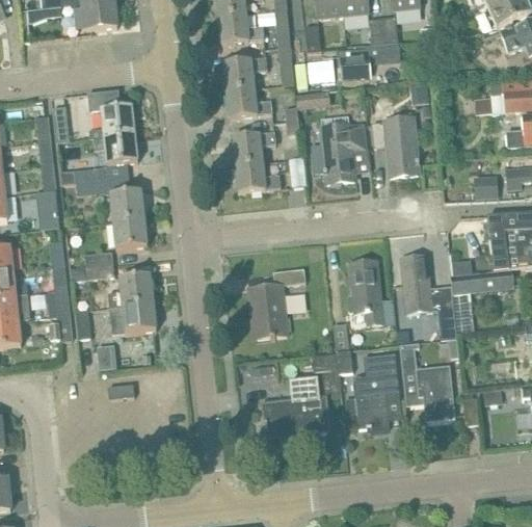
[(104,0),(82,2),(85,30),(117,27),(114,0),(104,0)]
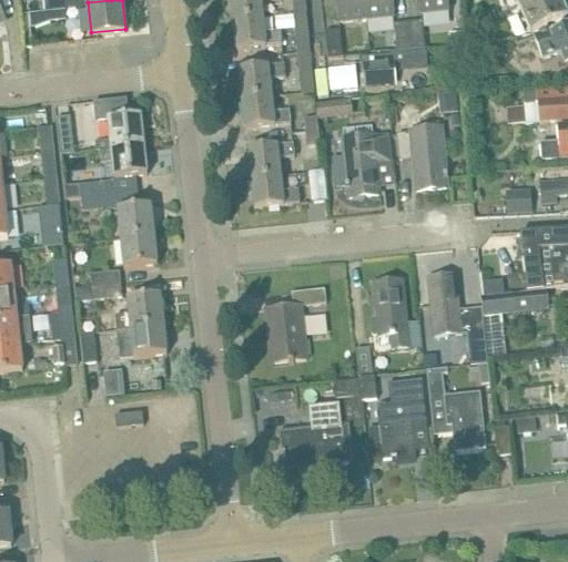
[(231,0),(233,17),(263,13),(261,0),(231,0)]
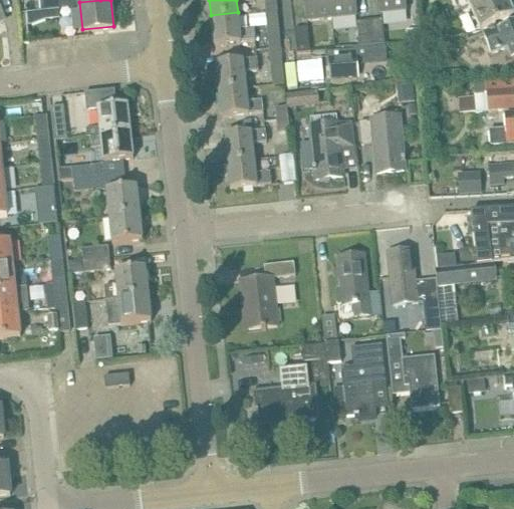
[(277,8),(276,0),(265,0),(266,10),(277,8)]
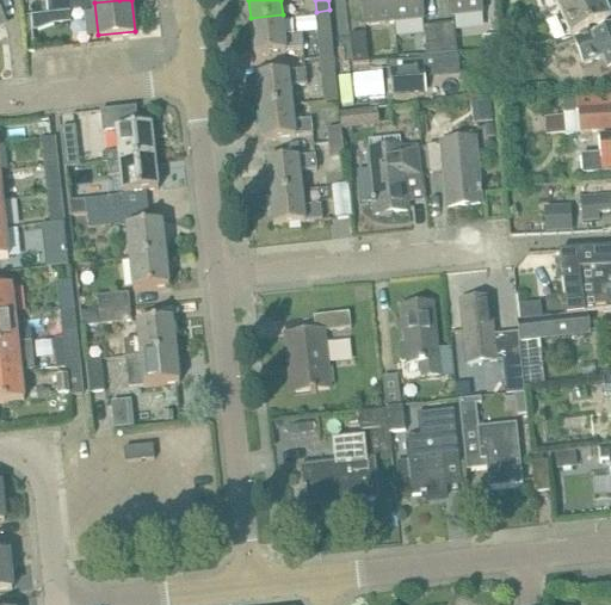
[(394,18),(392,0),(362,0),(364,20),(394,18)]
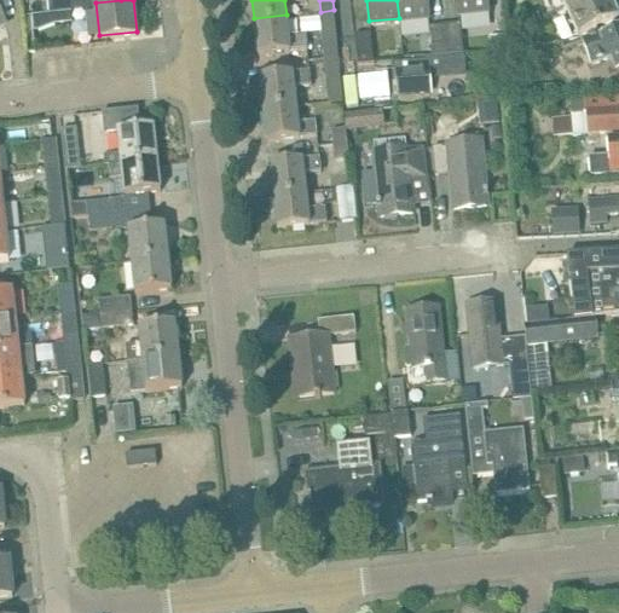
[(397,0),(399,18),(429,15),(428,0),(397,0)]
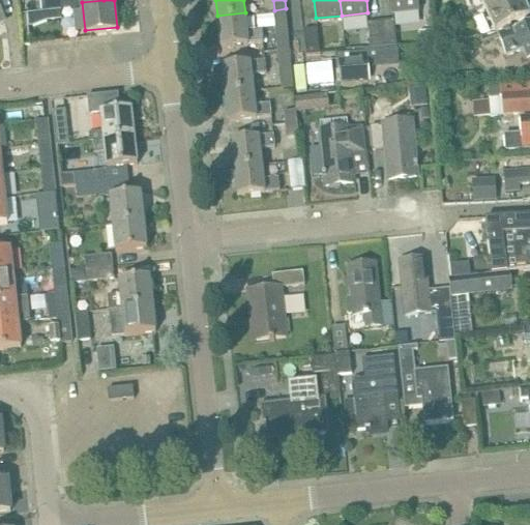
[(391,0),(392,9),(419,7),(418,0),(391,0)]
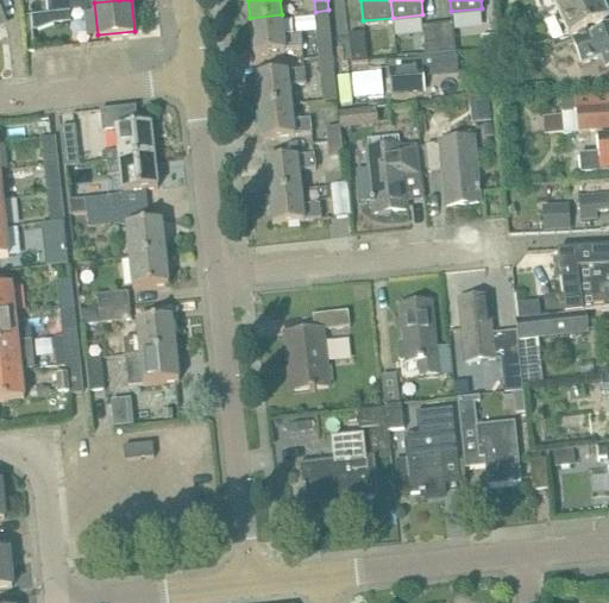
[(556,0),(570,30),(586,22),(608,12),(602,0),(556,0)]
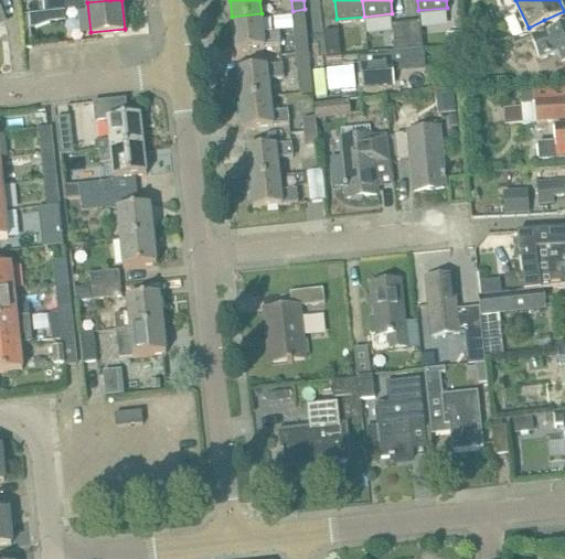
[(43,8),(29,9),(31,23),(35,23),(50,18),(66,15),(65,6),(43,8)]
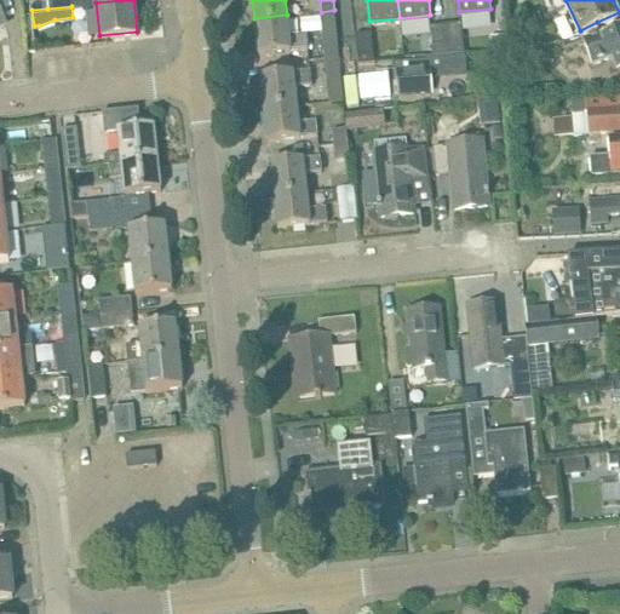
[(287,15),(254,18),(258,51),(291,47),(308,45),(306,32),(288,34),(287,15)]
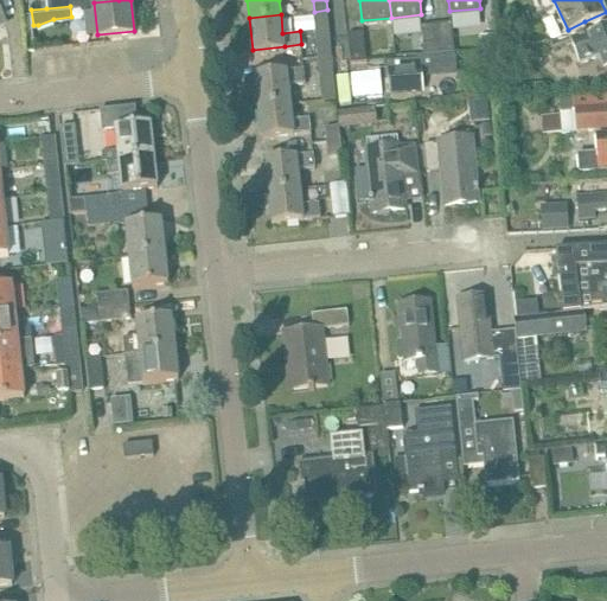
[(440,49),(454,49),(451,18),(436,20),(440,49)]
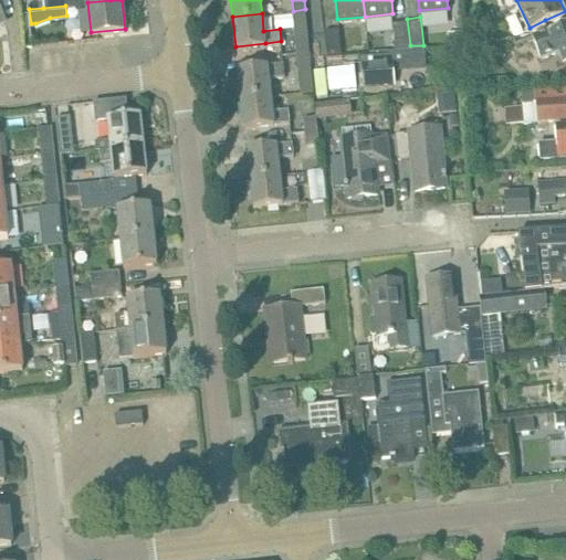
[(407,19),(392,20),(396,46),(410,45),(407,19)]
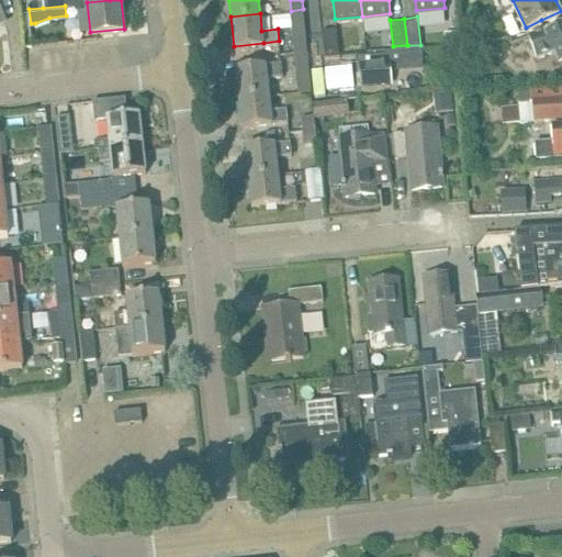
[(528,34),(531,42),(537,56),(554,48),(559,60),(561,58),(561,20),(540,29),(539,28),(536,30),(537,31),(528,34)]
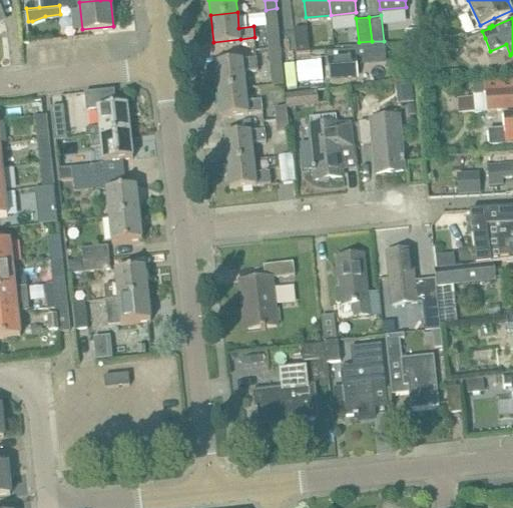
[(309,46),(307,23),(294,25),(297,47),(309,46)]
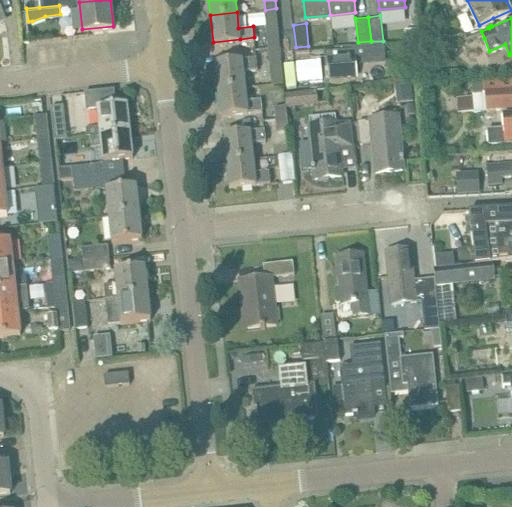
[(255,31),(256,46),(276,44),(275,29),(255,31)]
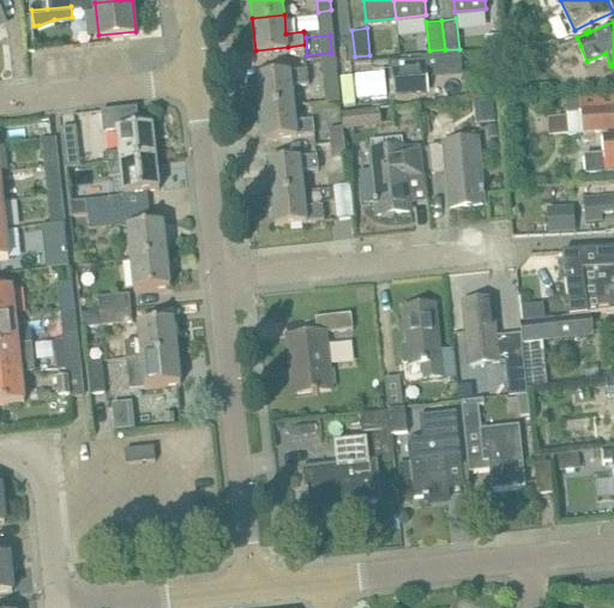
[(459,50),(441,52),(441,60),(447,66),(461,66),(459,50)]
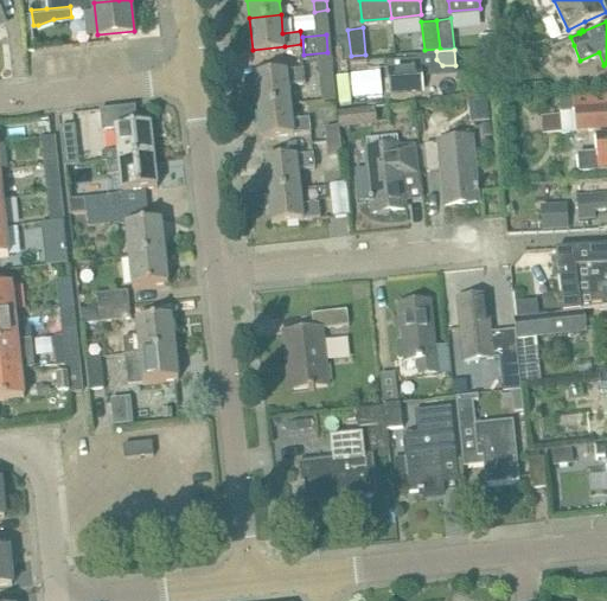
[(391,88),(421,85),(420,64),(419,64),(417,55),(389,57),(390,66),(389,66),(391,88)]
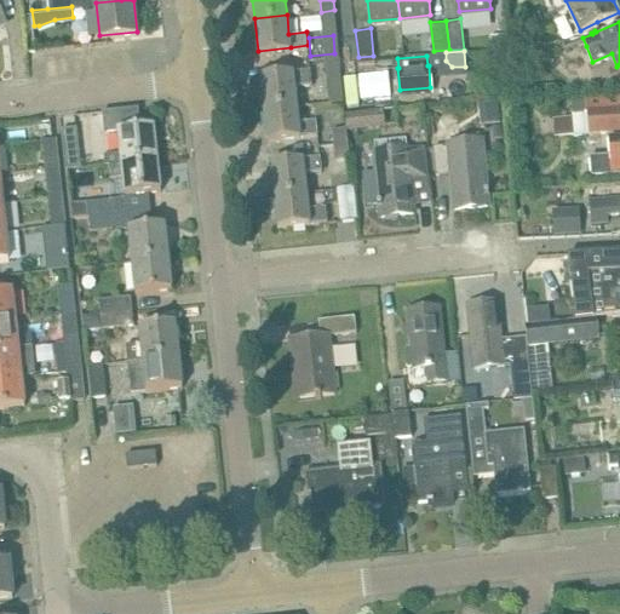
[(313,62),(314,78),(336,75),(334,59),(313,62)]
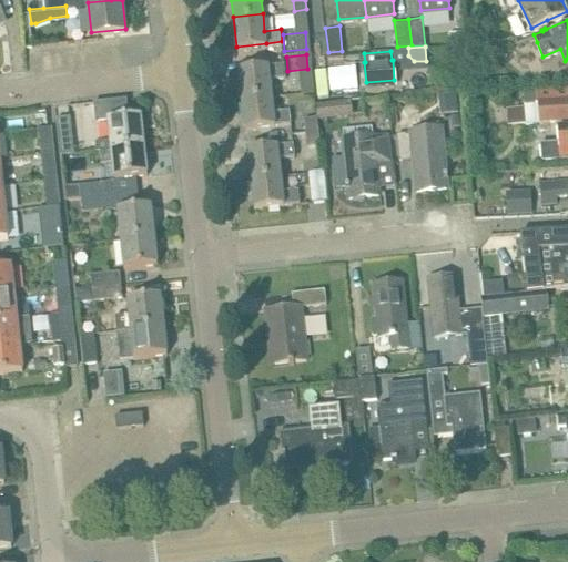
[(242,96),(272,93),(270,77),(286,74),(284,63),(269,65),(269,63),(239,67),(242,96)]
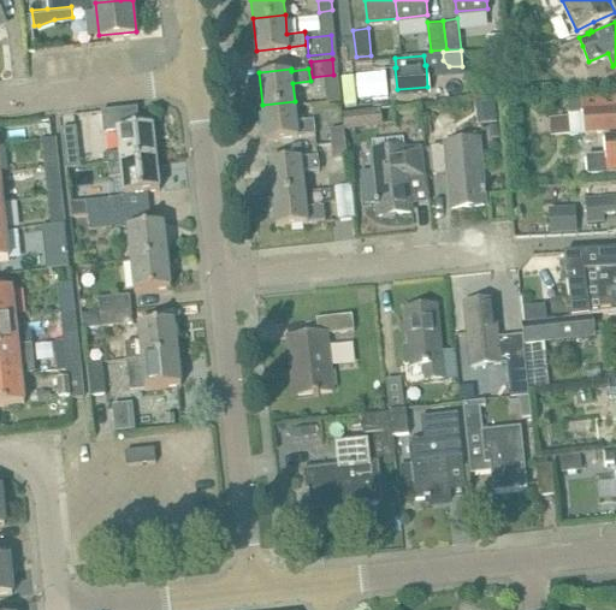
[(615,90),(569,94),(570,108),(584,107),(615,104),(615,90)]
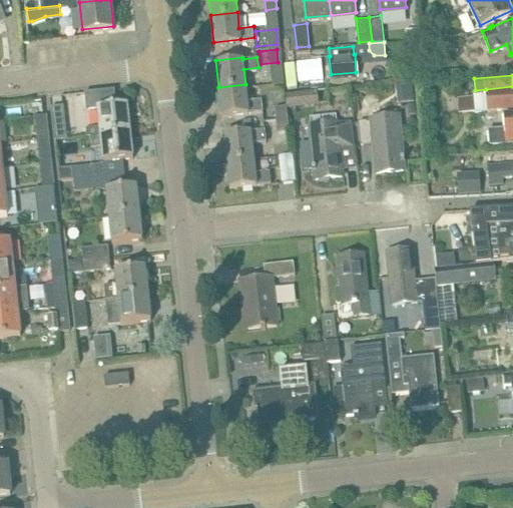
[(410,80),(394,82),(396,98),(412,96),(410,80)]
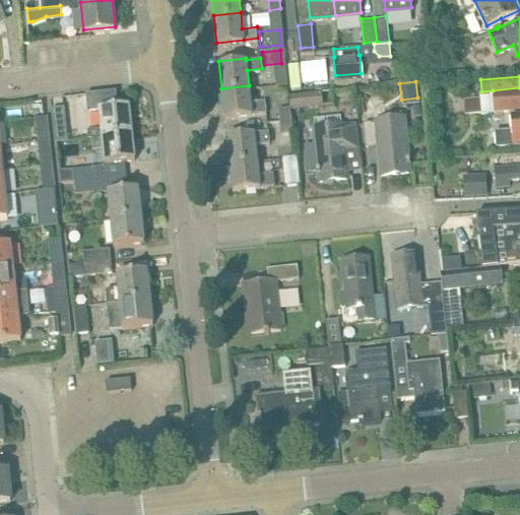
[(249,85),(221,88),(224,116),(251,113),(266,111),(264,99),(251,101),(249,85)]
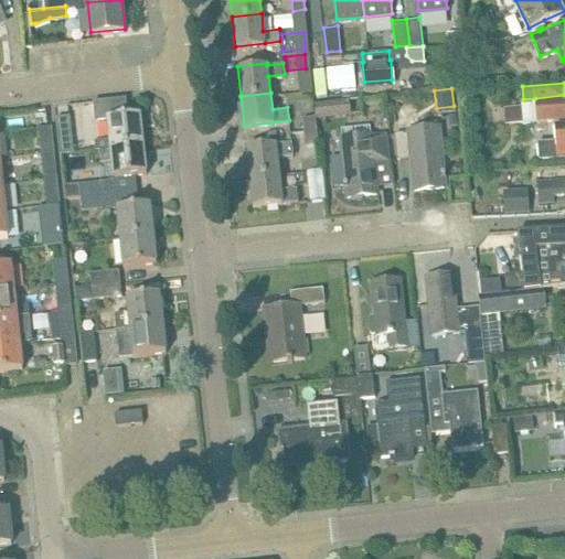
[(96,147),(99,146),(141,141),(140,130),(142,130),(140,111),(127,114),(125,96),(127,96),(126,94),(93,98),(93,99),(94,99),(96,117),(95,117),(95,118),(107,117),(109,136),(95,138),(96,147)]
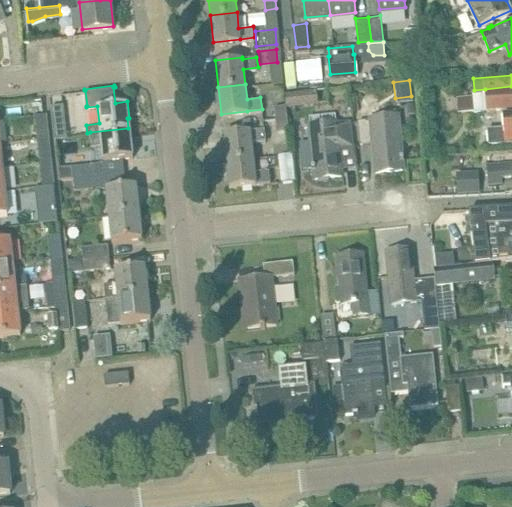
[(511,86),(485,89),(486,109),(511,106),(511,86)]
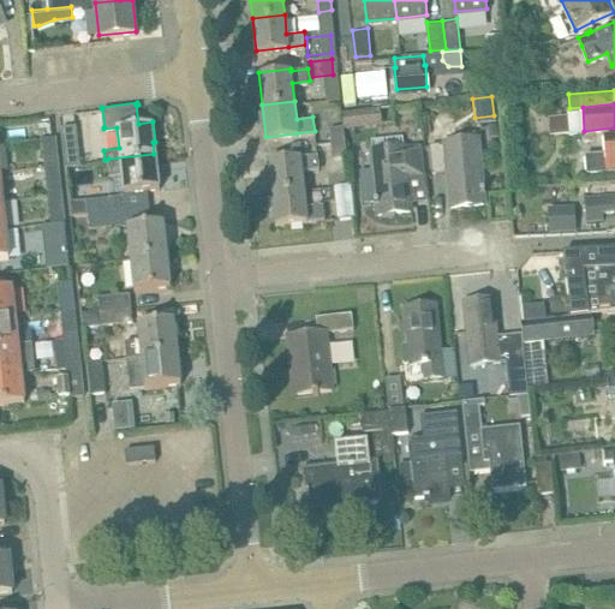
[(344,112),(345,124),(376,121),(375,109),(344,112)]
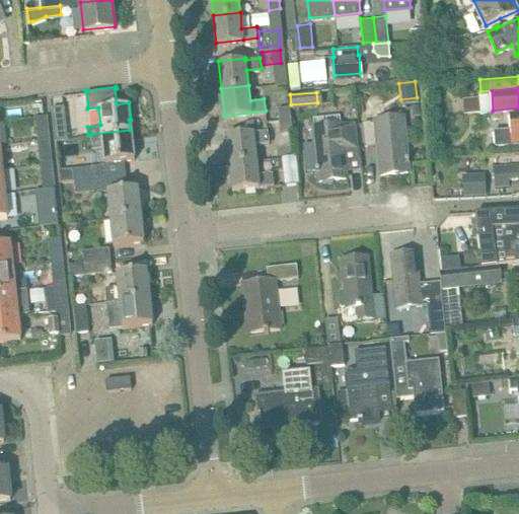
[(419,101),(412,102),(413,113),(420,112),(419,101)]
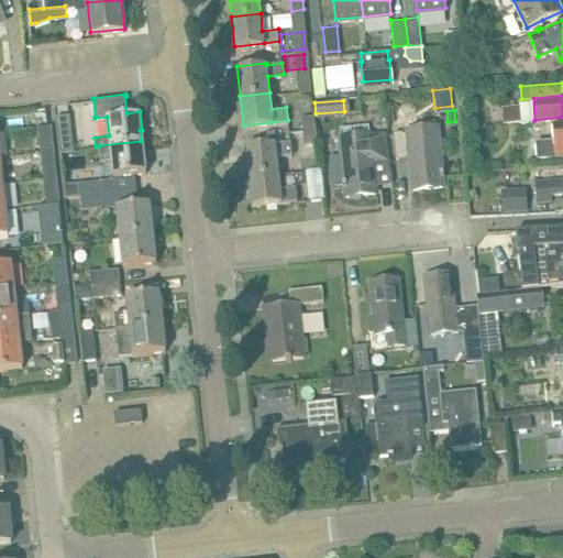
[(56,113),(58,135),(61,151),(74,149),(69,112),(56,113)]
